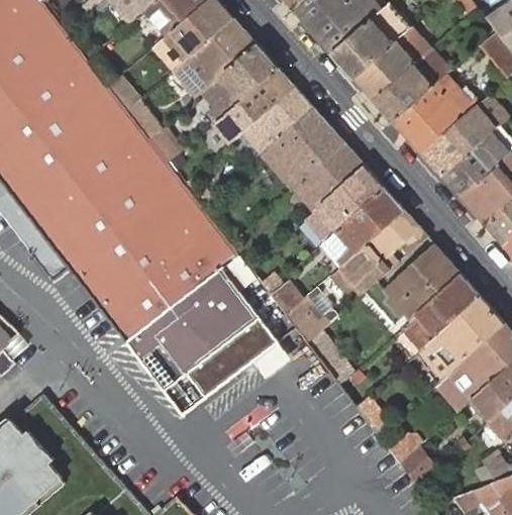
[(0,24),(11,5),(5,2),(5,0),(0,0),(0,24)]
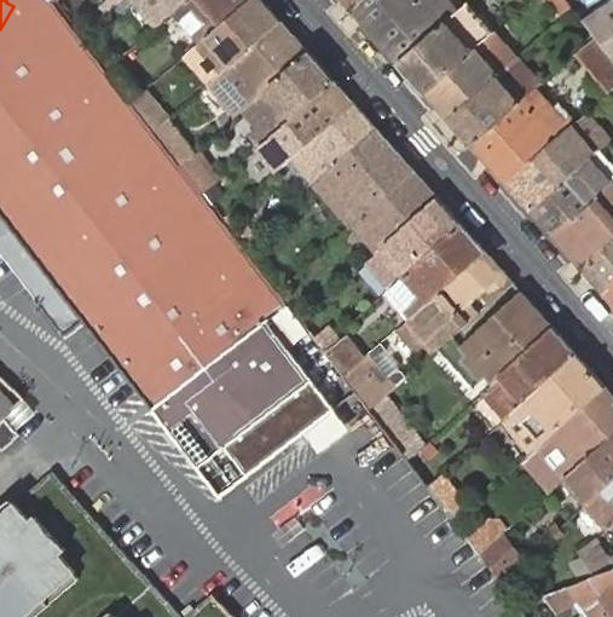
[(13,6),(0,29),(0,232),(51,299),(73,329),(85,321),(198,468),(313,382),(266,322),(287,306),(275,290),(241,247),(220,219),(201,194),(179,166),(168,150),(152,130),(129,101),(107,69),(80,35),(53,1),(52,0),(41,0),(33,16),(13,6)]
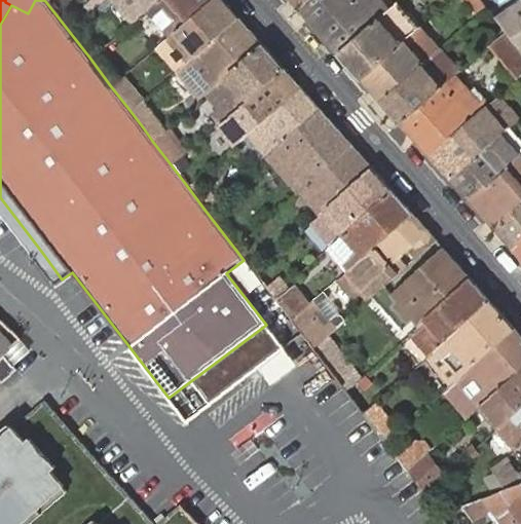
[(5,0),(5,2),(11,5),(28,13),(35,0),(5,0)]
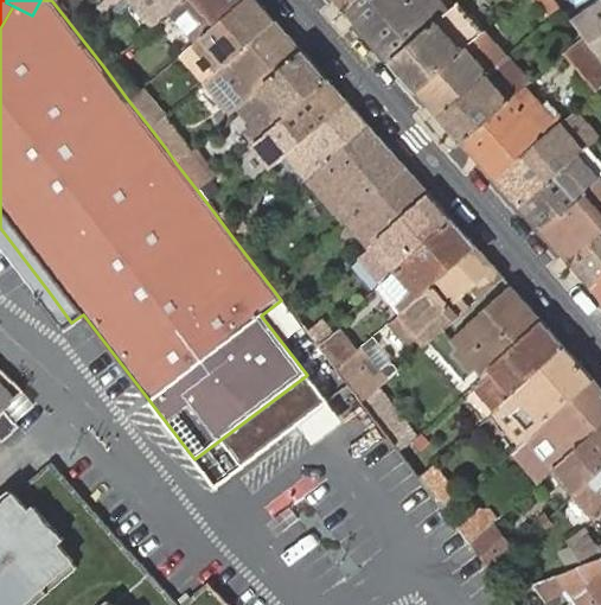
[(103,0),(97,7),(102,13),(116,0),(103,0)]
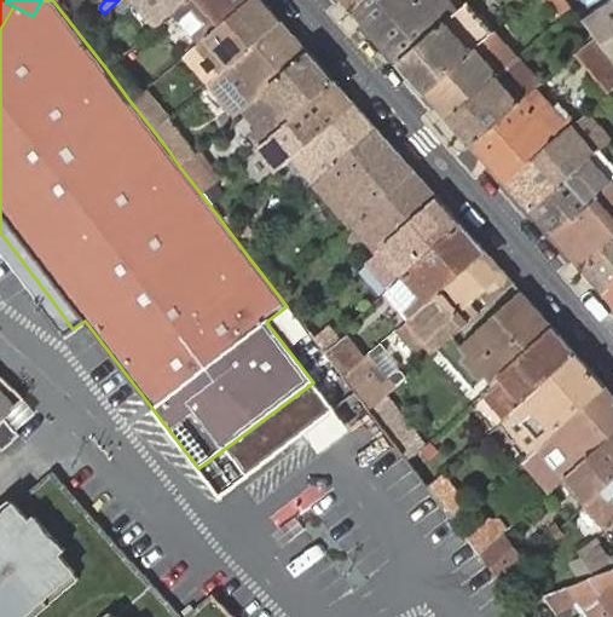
[(136,0),(151,17),(157,11),(148,0),(136,0)]
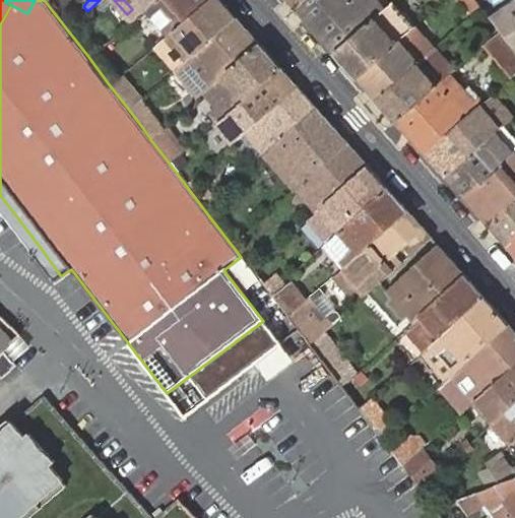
[(127,14),(132,20),(140,14),(155,0),(124,0),(132,9),(127,14)]
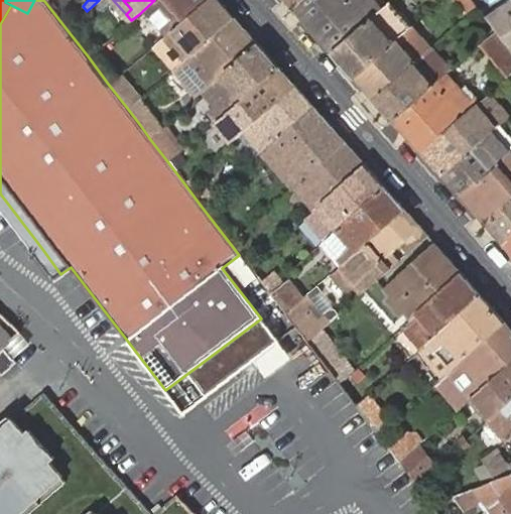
[(154,0),(139,14),(160,39),(206,0),(154,0)]
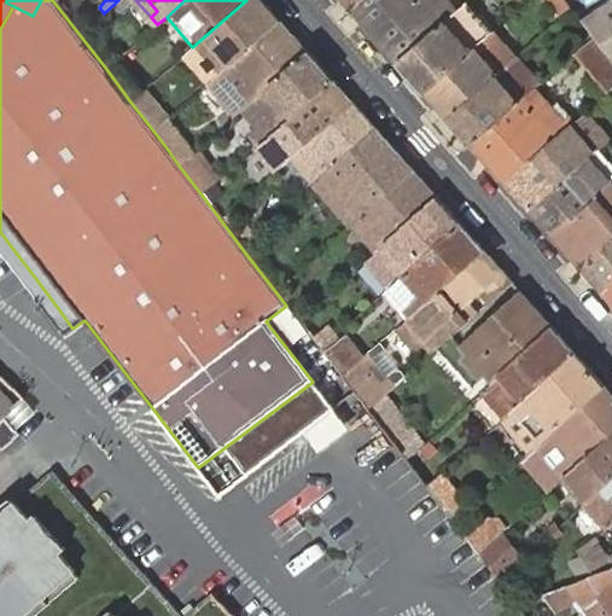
[(246,0),(192,47),(190,48),(214,77),(275,24),(254,0),(246,0)]
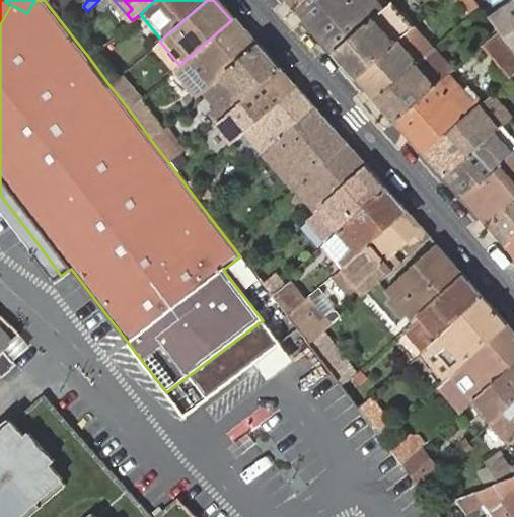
[(283,0),(292,9),(302,0),(283,0)]
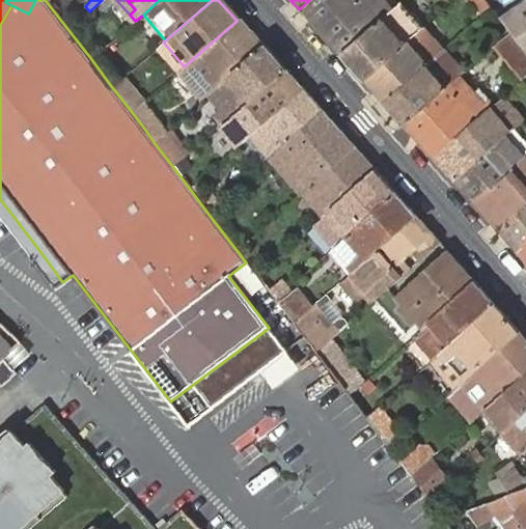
[(309,0),(299,9),(319,32),(354,0),(309,0)]
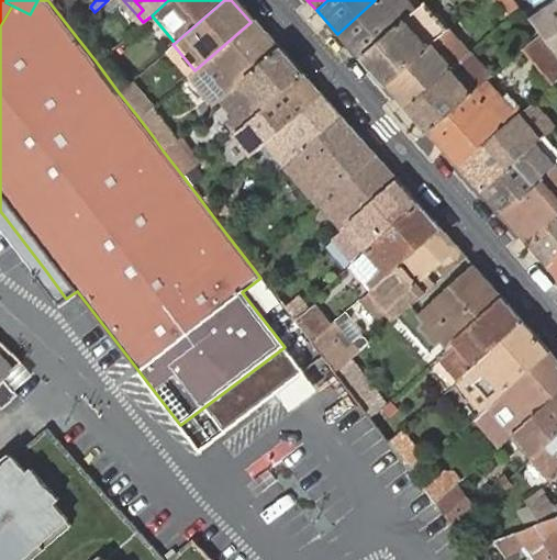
[(375,0),(337,34),(359,58),(414,10),(404,0),(375,0)]
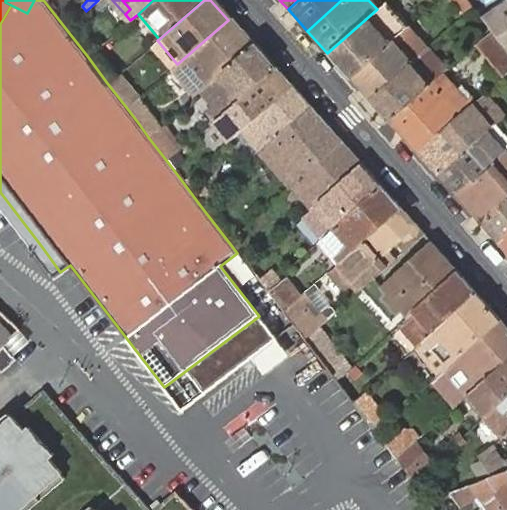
[(465,0),(443,0),(457,18),(470,6),(465,0)]
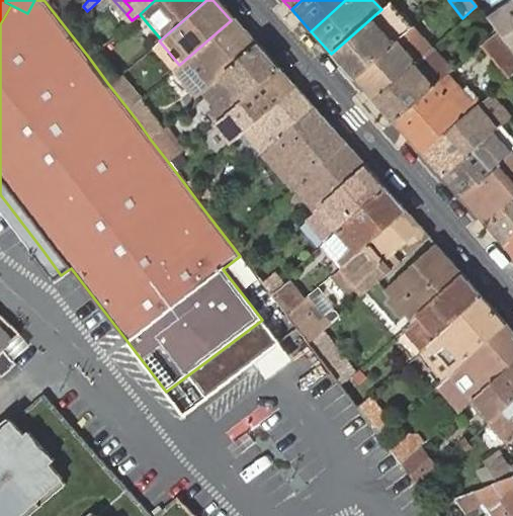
[(512,0),(510,0),(485,18),(494,30),(512,55),(512,0)]
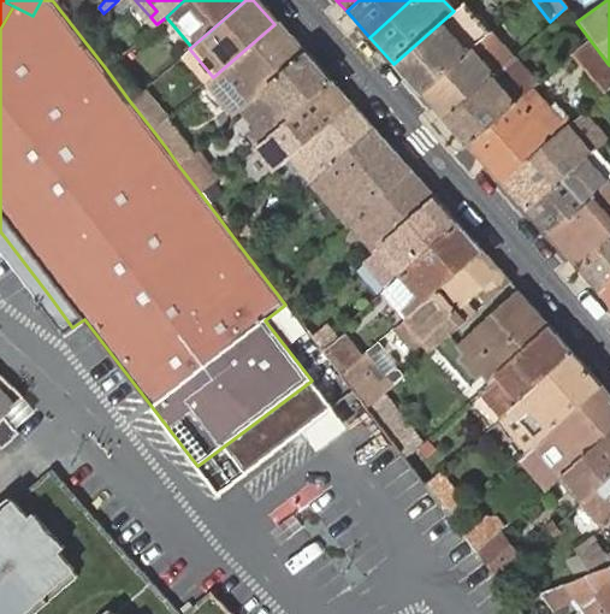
[(419,93),(486,34),(462,4),(454,11),(394,64),(419,93)]
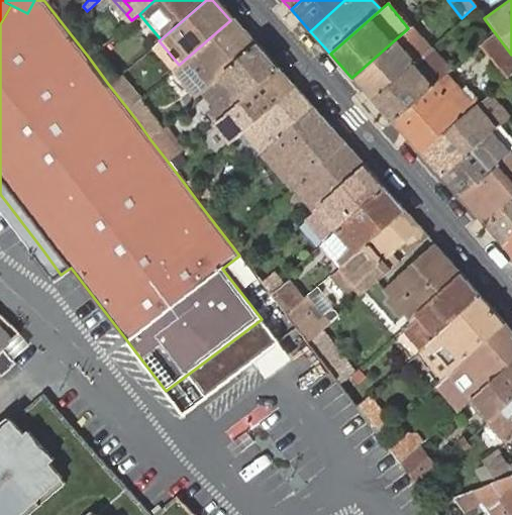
[(230,20),(179,65),(172,71),(196,99),(206,90),(253,47),(230,20)]
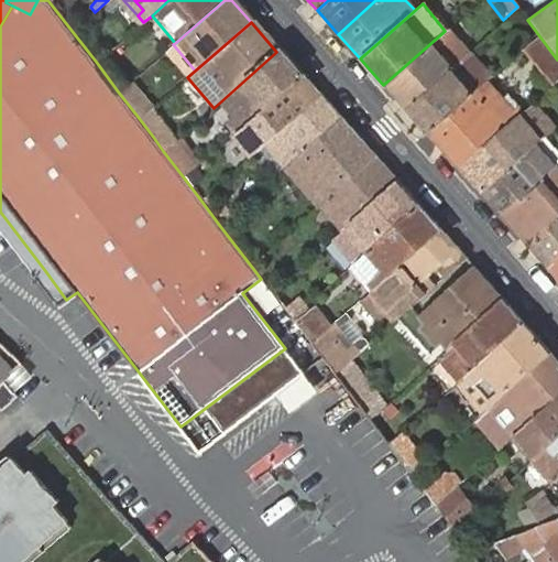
[(448,29),(445,31),(383,85),(405,110),(458,62),(469,52),(463,45),(453,56),(445,46),(455,36),(448,29)]
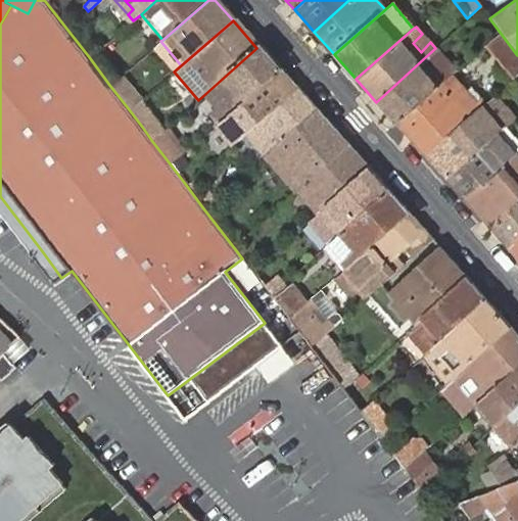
[(517,55),(499,31),(484,44),(512,77),(517,70),(517,55)]
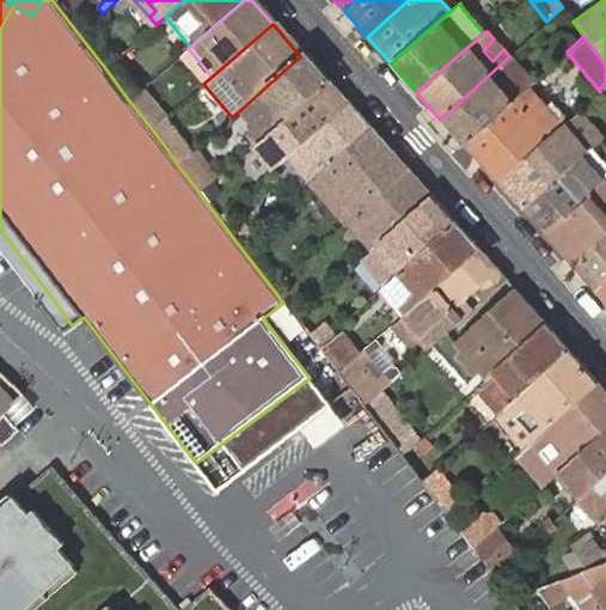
[(503,49),(494,40),(483,50),(493,61),(503,49)]
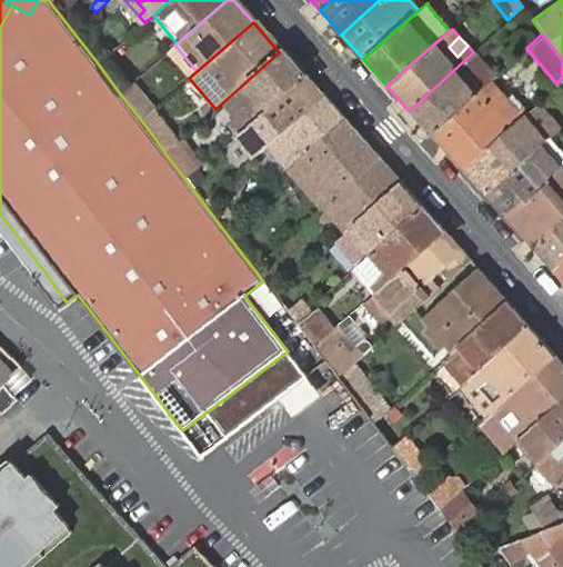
[(242,117),(248,123),(253,119),(301,77),(279,52),(227,99),(232,105),(238,100),(249,111),(242,117)]
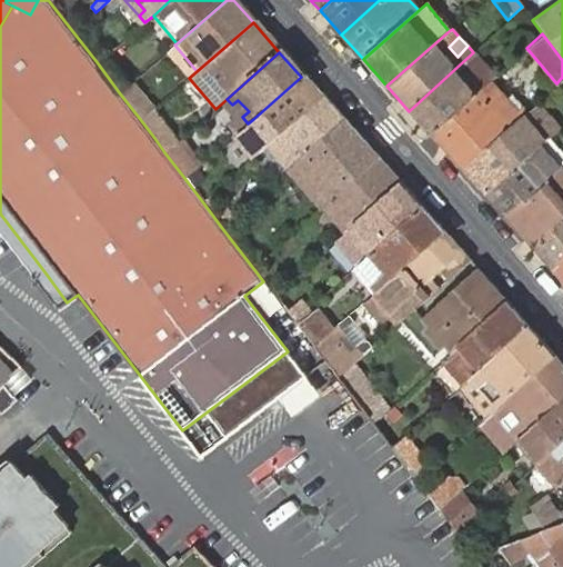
[(462,62),(409,111),(430,136),(491,80),(494,77),(473,52),(462,62)]
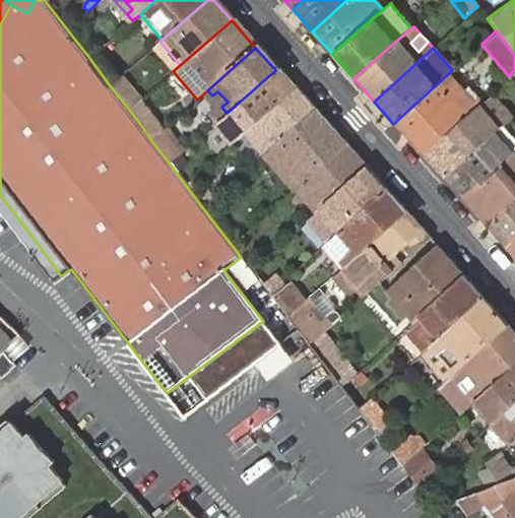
[(232,109),(248,128),(293,88),(275,70),(232,109)]
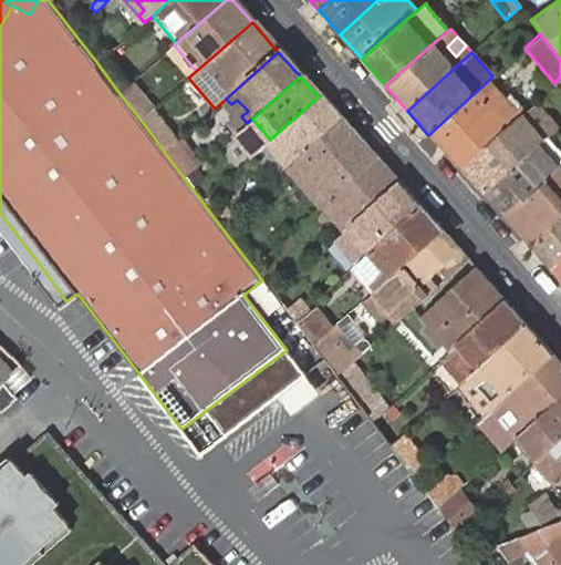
[(489,80),(428,135),(459,170),(518,116),(522,112),(519,108),(516,110),(489,80)]
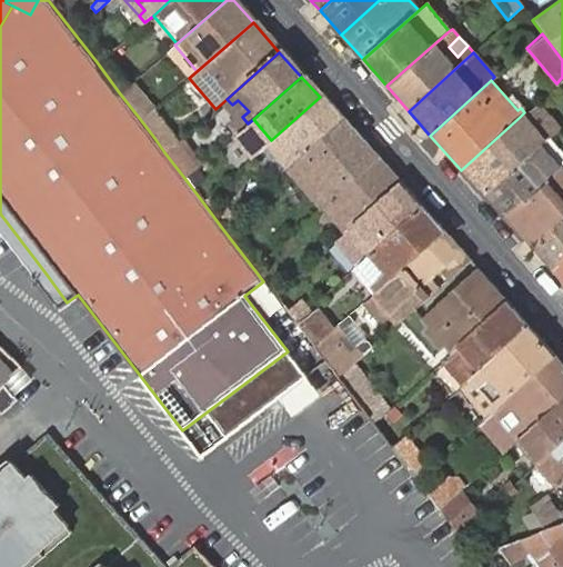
[(271,140),(264,146),(285,170),(341,121),(320,97),(271,140)]
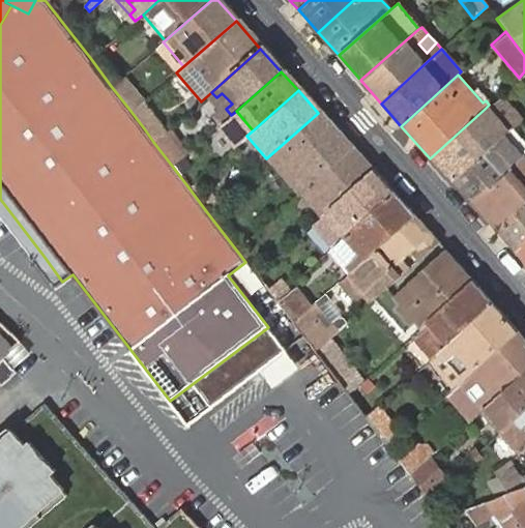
[(216,97),(226,109),(232,104),(222,93),(216,97)]
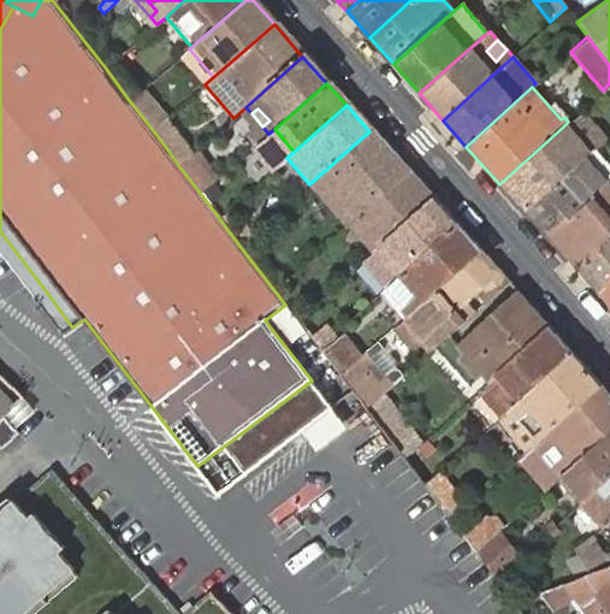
[(568,122),(563,127),(581,148),(593,137),(574,116),(568,122)]
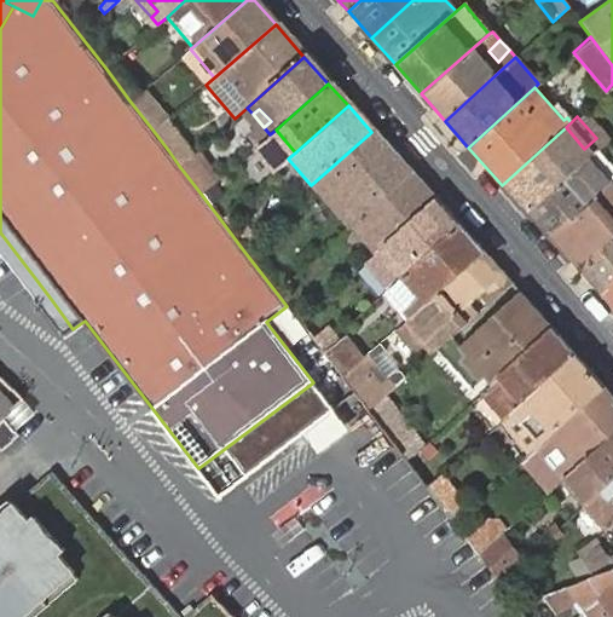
[(162,121),(152,130),(168,150),(179,142),(162,121)]
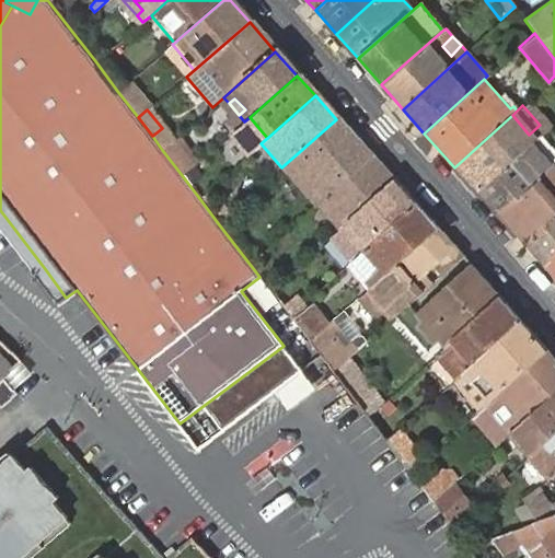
[(512,115),(454,167),(476,193),(529,144),(551,124),(546,118),(540,125),(529,135),(512,115)]
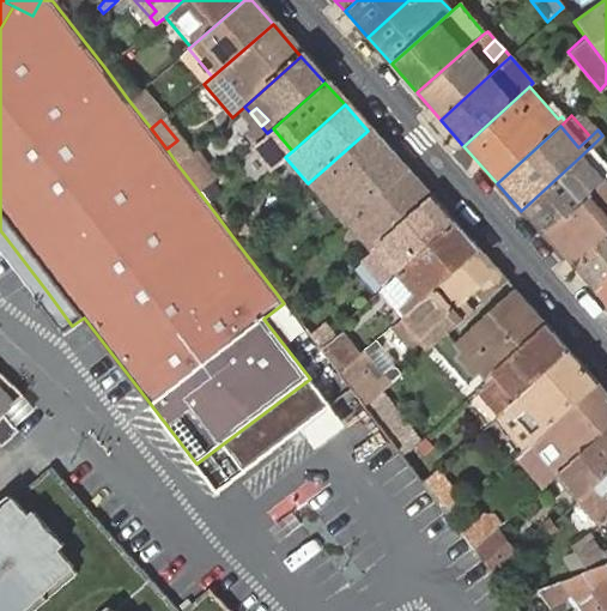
[(273,128),(267,133),(285,157),(292,151),(273,128)]
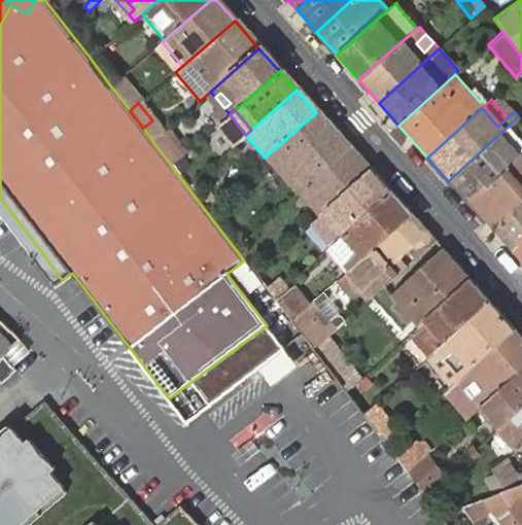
[(316,112),(265,158),(297,193),(348,148),(316,112)]
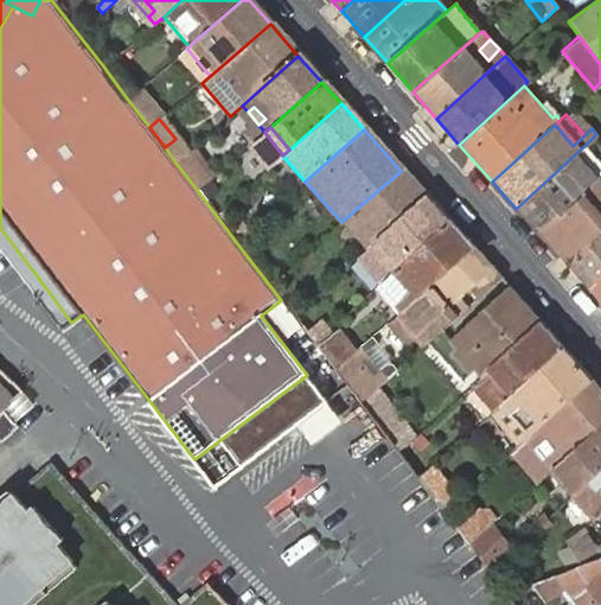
[(176,139),(165,147),(176,163),(186,153),(176,139)]
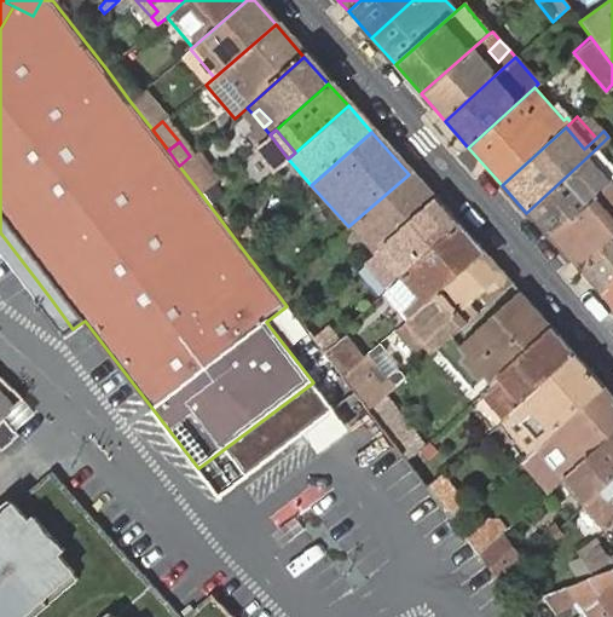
[(190,156),(179,166),(201,194),(213,184),(190,156)]
